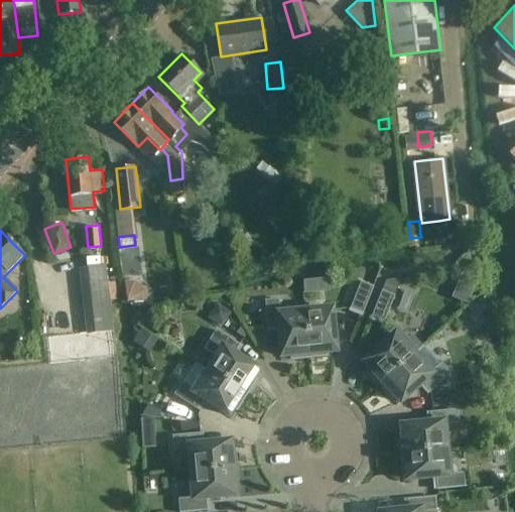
[(115,279),(107,280),(105,266),(80,269),(88,331),(113,328),(109,297),(118,295),(115,279)]
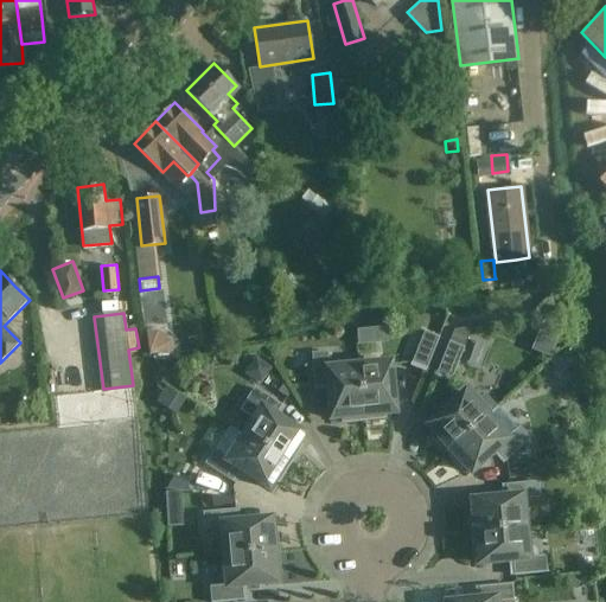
[(158,327),(147,328),(150,352),(173,350),(172,339),(158,327)]
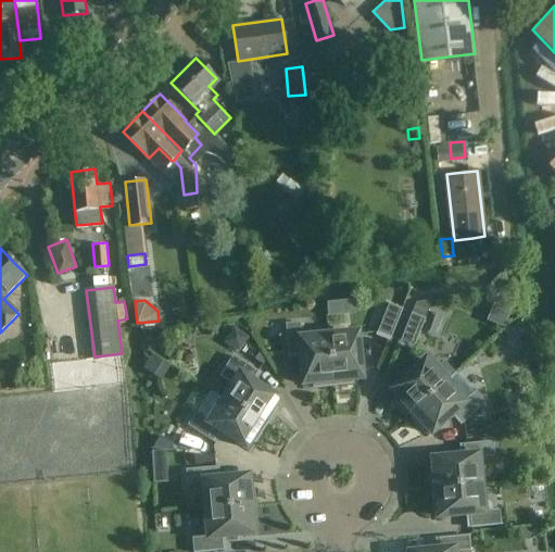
[(389,302),(378,329),(391,335),(402,308),(389,302)]
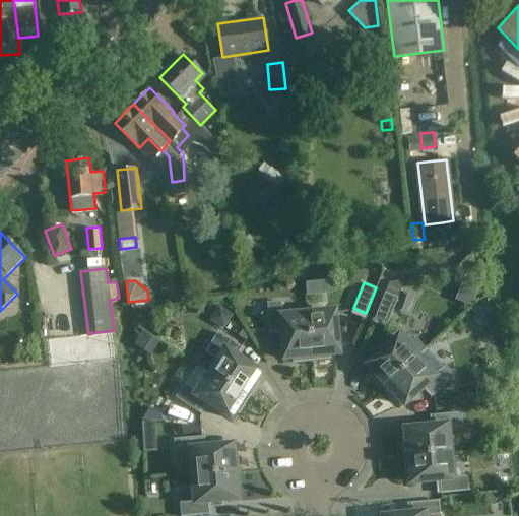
[(385,291),(375,317),(387,322),(397,296),(385,291)]
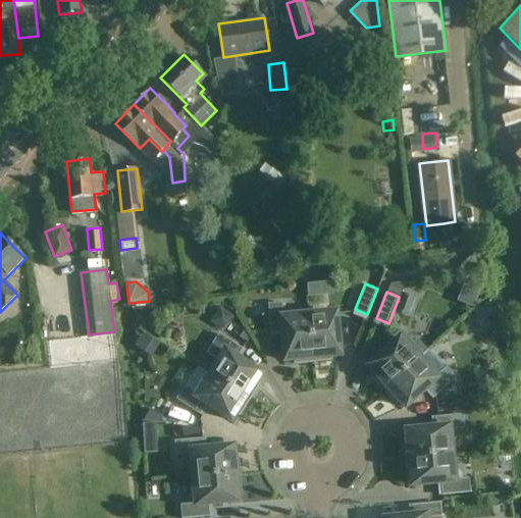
[(313,360),(309,314),(283,316),(282,301),(268,302),(271,329),(283,328),(287,358),(294,357),(294,362),(313,360)]
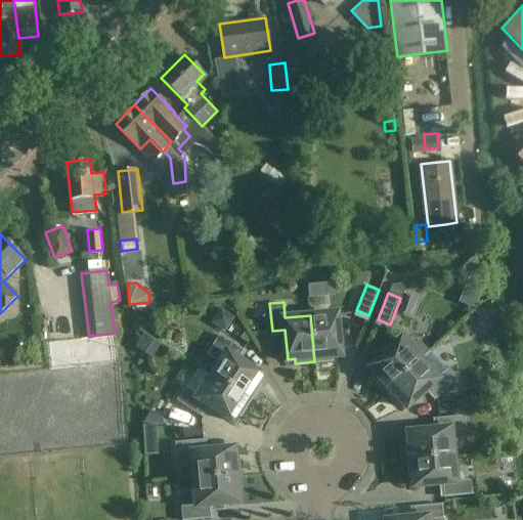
[(484,302),(475,309),(485,320),(493,312),(484,302)]
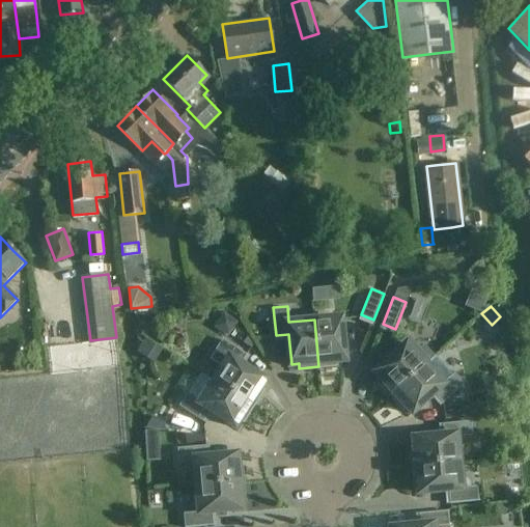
[(224,310),(215,325),(228,334),(239,320),(224,310)]
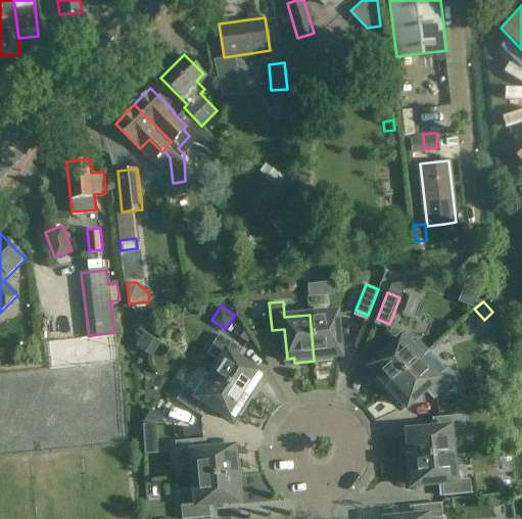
[(335,312),(316,314),(310,315),(314,361),(332,359),(332,355),(339,354),(335,312)]
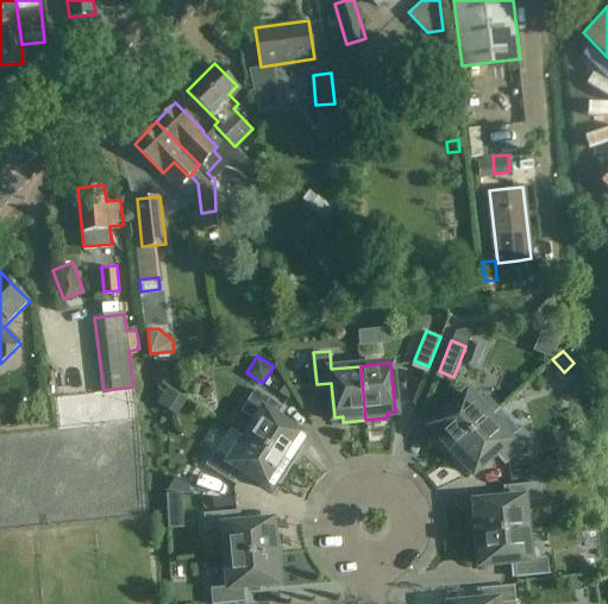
[(160,366),(163,382),(177,379),(175,364),(160,366)]
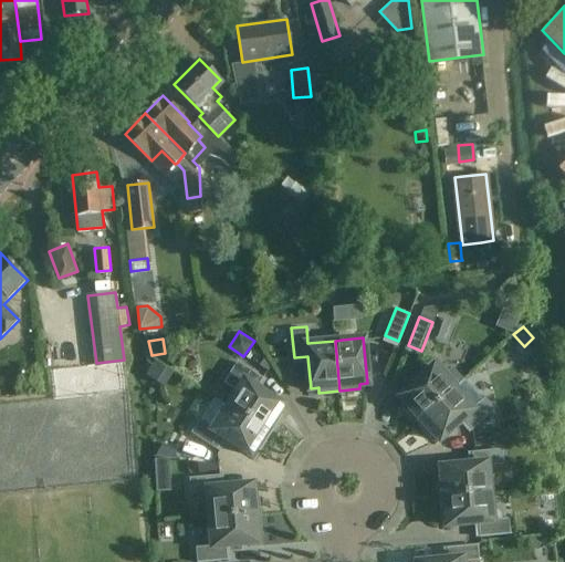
[(429,371),(400,396),(406,402),(403,405),(416,420),(453,387),(459,382),(448,370),(435,354),(424,365),(429,371)]
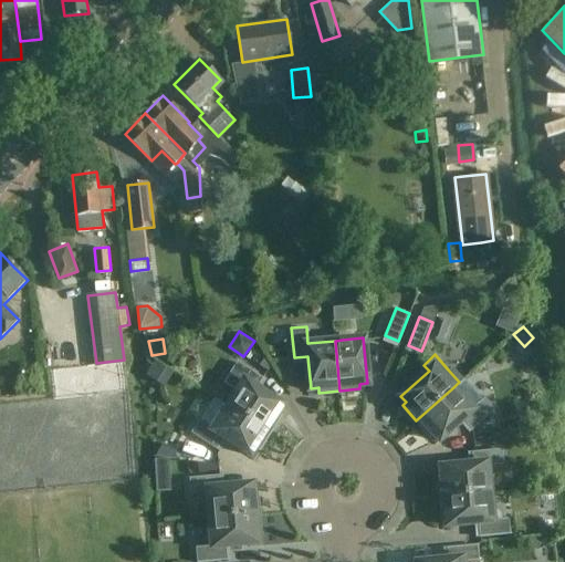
[(155,358),(148,370),(149,374),(164,384),(173,371),(155,358)]
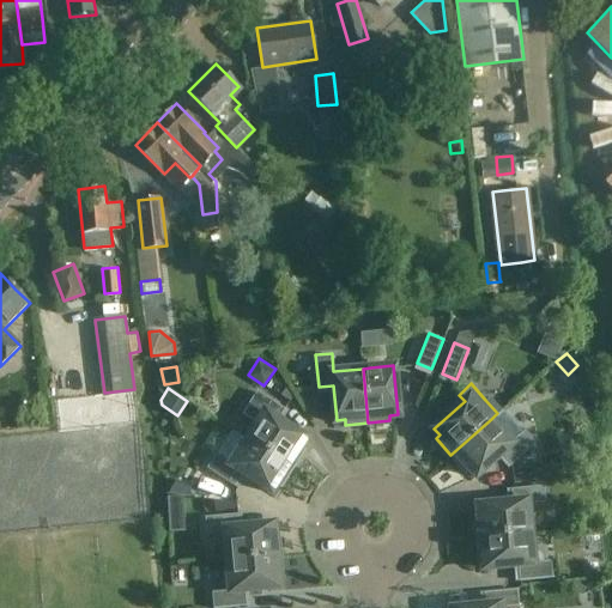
[(258,423),(248,437),(294,467),(306,448),(301,445),(306,438),(277,419),(285,407),(258,389),(242,412),(258,423)]
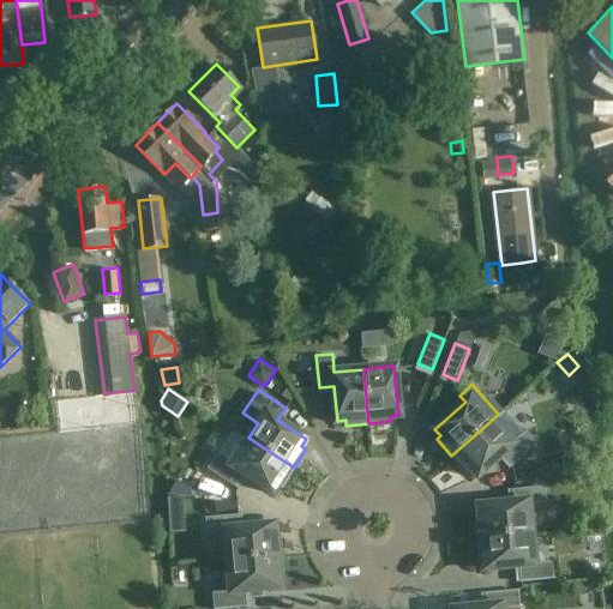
[(492,420),(451,456),(467,472),(470,469),(476,475),(502,452),(512,463),(536,441),(526,429),(512,441),(492,420)]
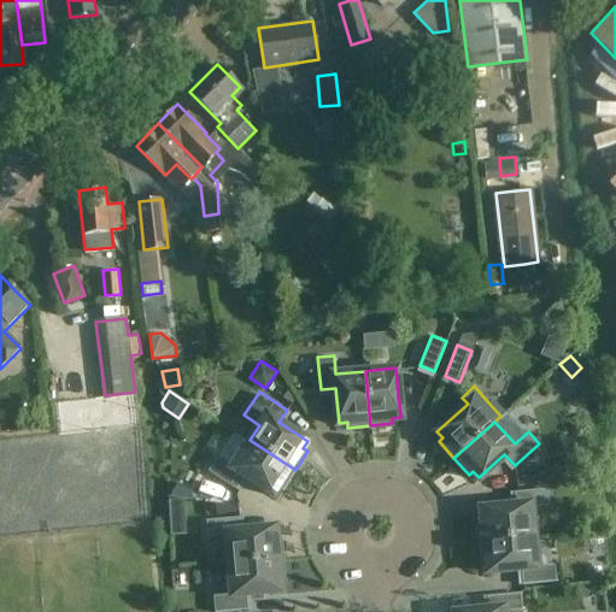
[(295,470),(250,440),(233,465),(217,455),(209,469),(236,487),(245,475),(274,493),(279,486),(283,488),(295,470)]
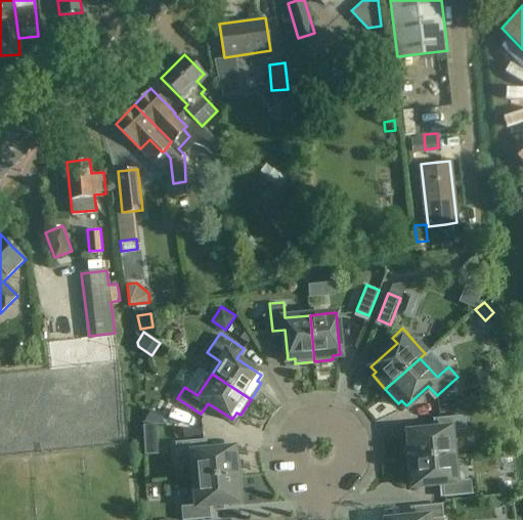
[(188,426),(202,428),(203,421),(188,412),(181,425),(188,426)]
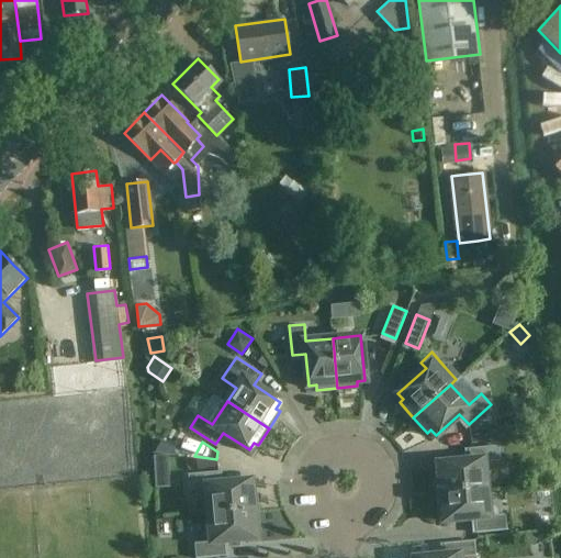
[(498,444),(490,445),(468,447),(470,460),(438,464),(439,471),(434,471),(436,492),(485,488),(484,470),(490,470),(494,466),(493,459),(500,458),(498,444)]
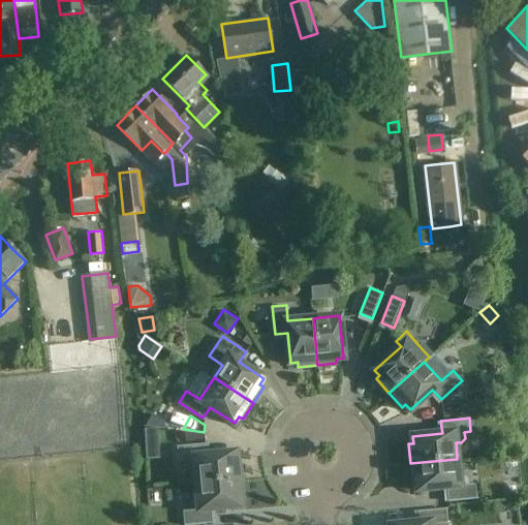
[(146,427),(145,427),(146,451),(147,458),(160,457),(158,427),(146,427)]
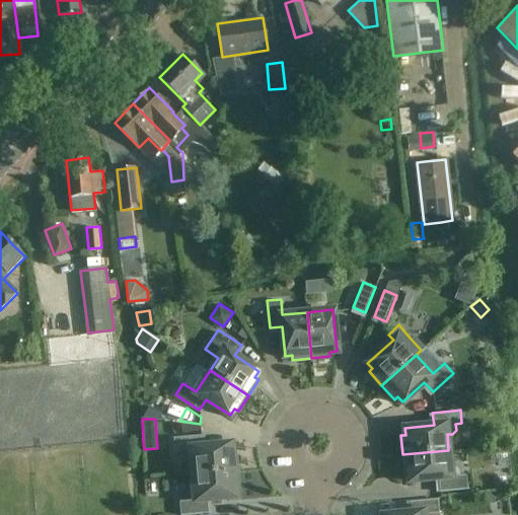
[(187,422),(180,422),(182,431),(201,429),(201,424),(200,424),(187,422)]
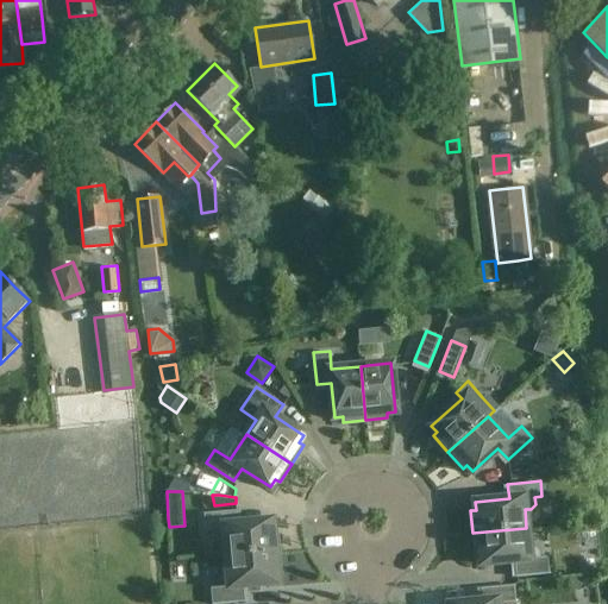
[(224,526),(226,555),(280,551),(277,528),(273,528),(271,520),(238,522),(237,509),(204,511),(205,528),(224,526)]
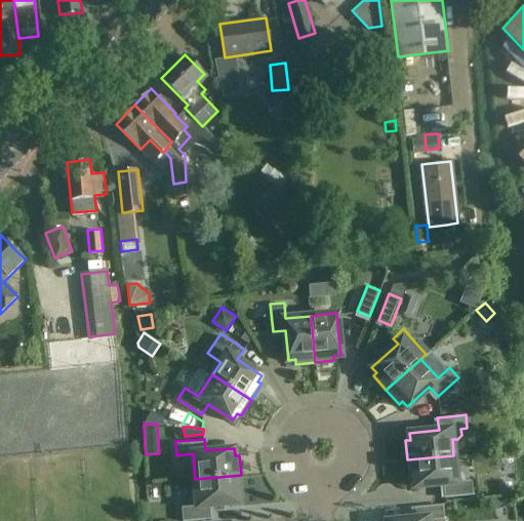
[(453,455),(407,459),(409,478),(413,478),(414,485),(443,483),(445,495),(473,492),(472,479),(456,480),(453,455)]
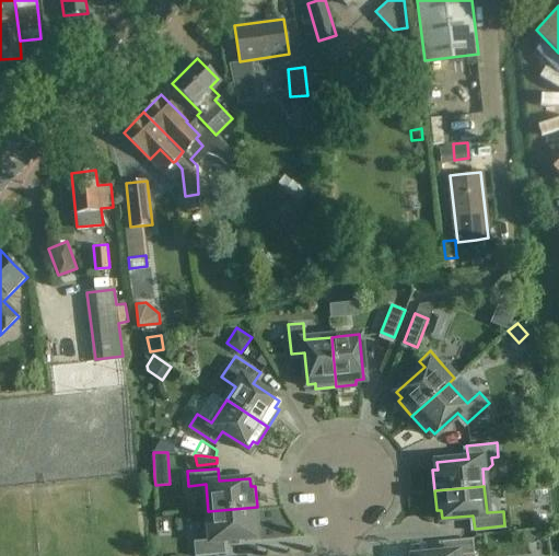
[(257,507),(208,511),(210,539),(194,540),(195,554),(225,552),(224,539),(255,535),(254,528),(259,526),(257,507)]
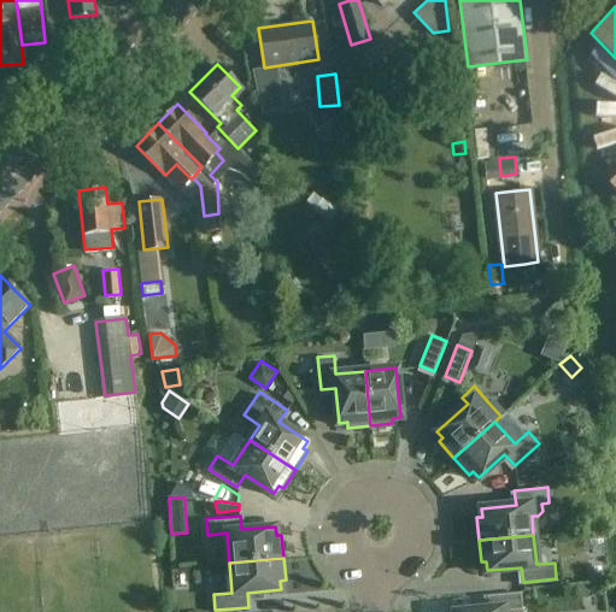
[(504,611),(504,608),(522,607),(521,592),(487,594),(488,608),(455,611),(504,611)]
